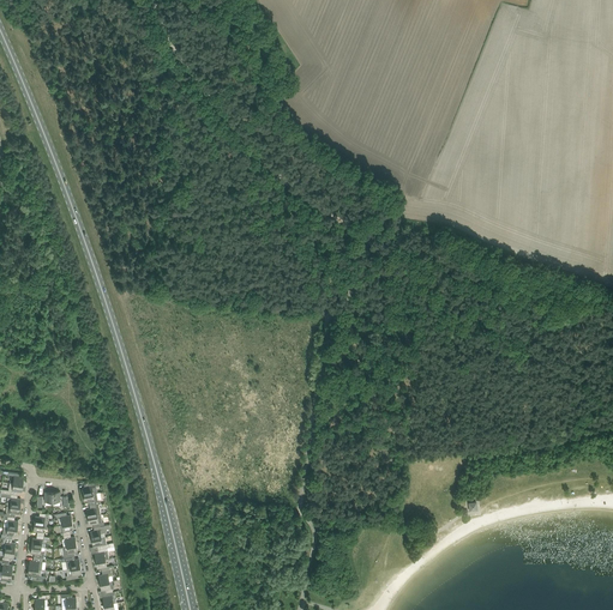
[(22,488),(23,479),(19,479),(19,476),(7,475),(7,478),(13,478),(12,487),(22,488)]
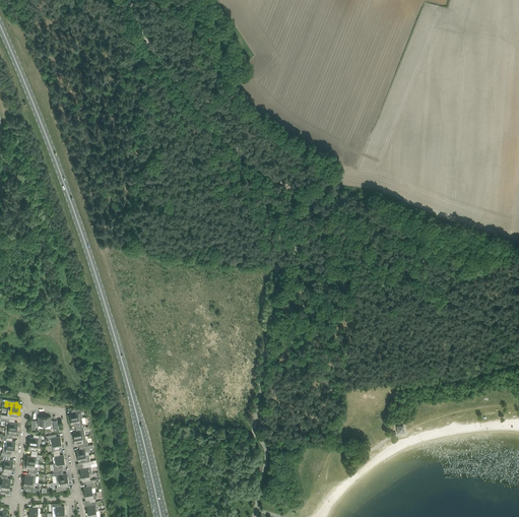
[(77,413),(80,413),(80,411),(70,410),(70,415),(69,415),(70,423),(78,421),(77,413)]
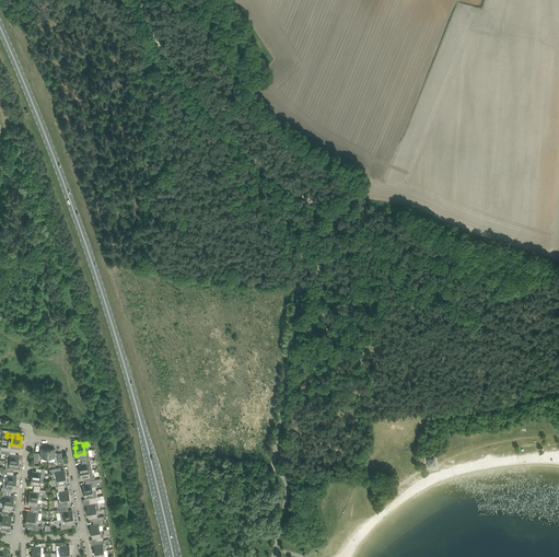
[(2,450),(0,450),(0,453),(6,453),(15,455),(15,452),(19,452),(20,445),(11,444),(8,443),(7,450),(2,450)]
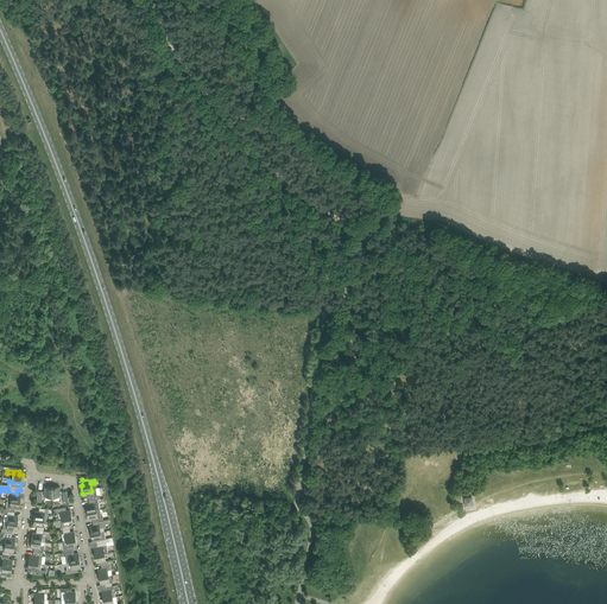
[(96,498),(95,491),(82,494),(83,501),(87,500),(88,503),(97,502),(99,502),(97,498),(96,498)]
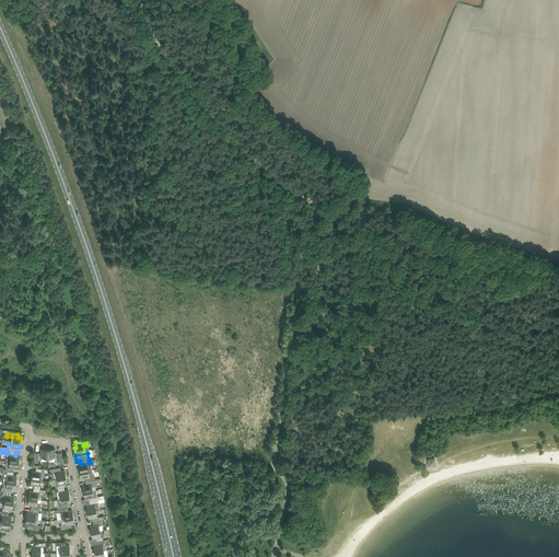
[(18,465),(18,459),(14,457),(15,455),(9,454),(7,454),(6,464),(18,465)]
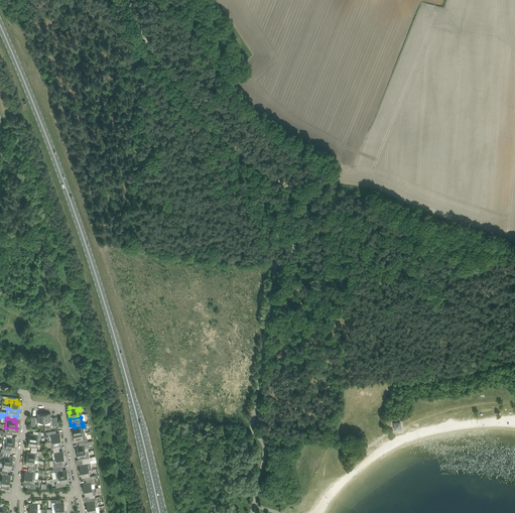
[(75,430),(72,431),(73,437),(84,435),(83,426),(75,427),(75,430)]
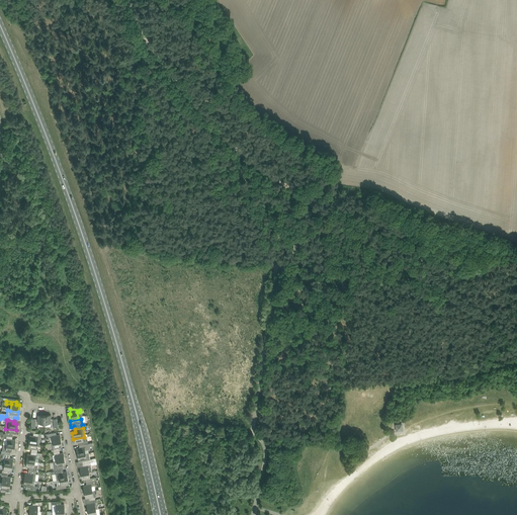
[(15,437),(16,430),(5,429),(4,435),(5,435),(5,436),(2,436),(1,438),(2,438),(11,439),(12,436),(15,437)]
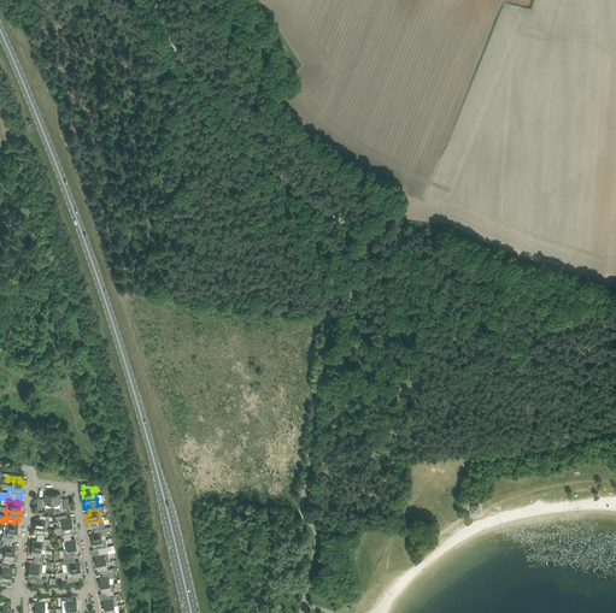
[(47,531),(48,519),(46,519),(39,518),(39,522),(35,522),(34,529),(47,531)]
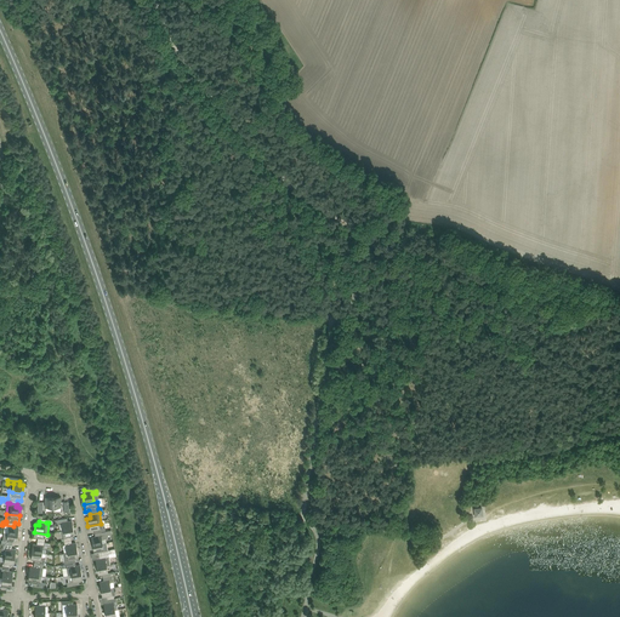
[(67,525),(66,521),(63,521),(60,523),(56,523),(56,526),(61,526),(62,533),(72,531),(70,524),(67,525)]
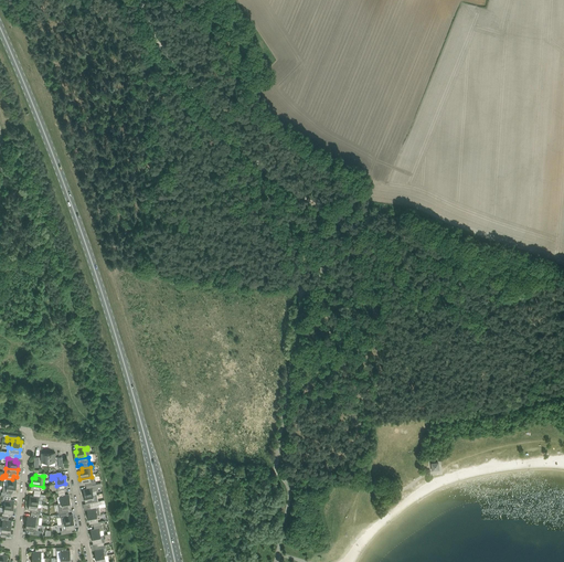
[(95,484),(93,484),(92,477),(80,479),(81,486),(85,486),(85,489),(95,487),(95,484)]
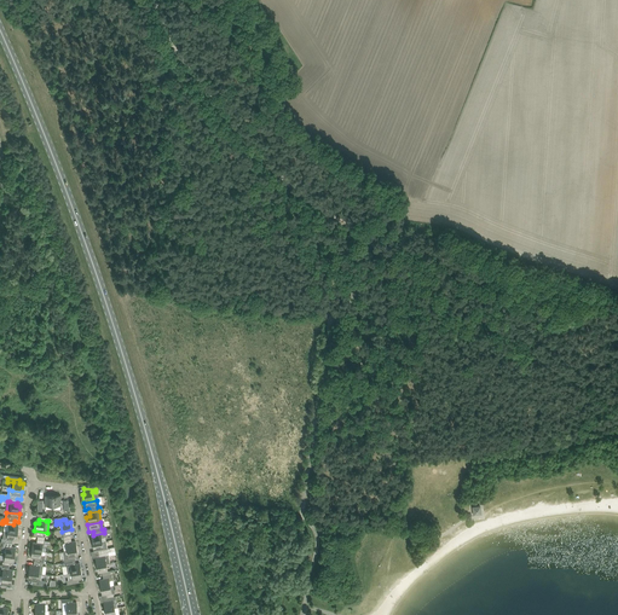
[(13,528),(13,524),(3,523),(3,527),(6,527),(7,527),(7,534),(7,535),(16,537),(17,528),(13,528)]
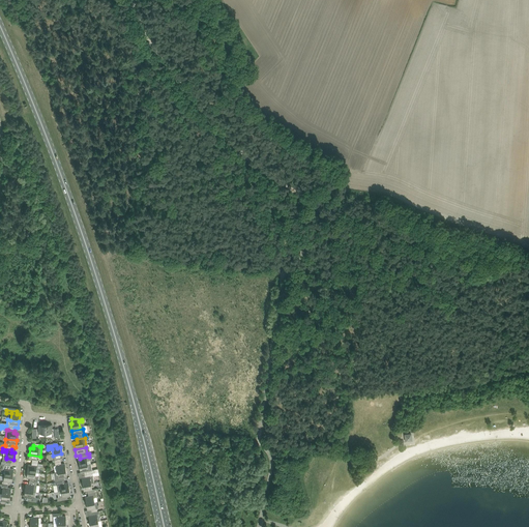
[(62,461),(61,454),(53,456),(50,456),(52,465),(54,465),(60,464),(59,461),(62,461)]
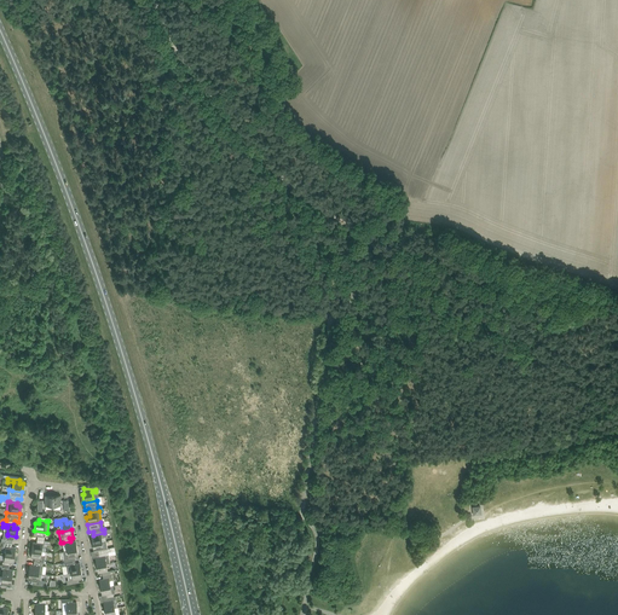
[(46,537),(47,533),(34,531),(33,539),(36,539),(36,543),(44,544),(44,540),(42,540),(42,537),(46,537)]
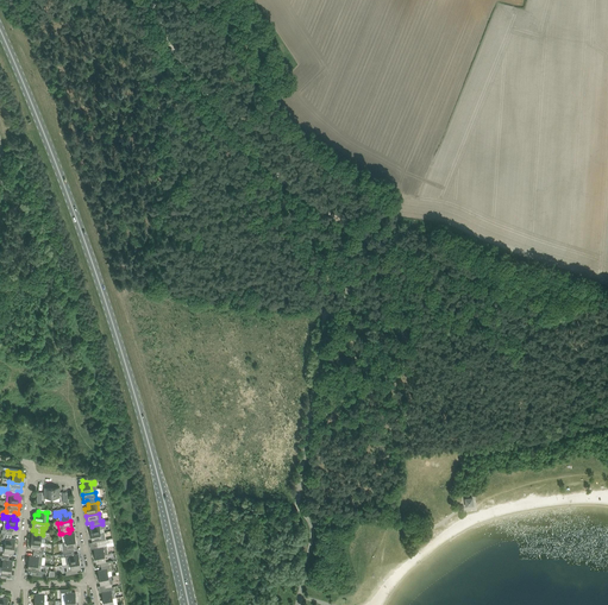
[(99,536),(99,531),(104,531),(105,528),(105,527),(108,527),(108,523),(102,524),(92,527),(93,529),(89,530),(91,537),(100,536),(99,536)]
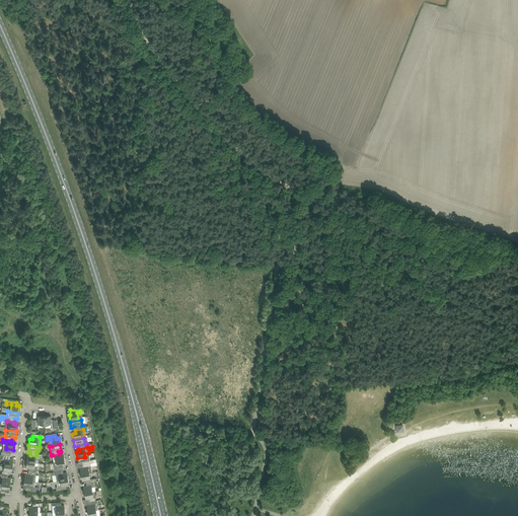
[(12,456),(13,450),(6,449),(6,448),(2,448),(1,454),(0,457),(1,457),(9,459),(9,456),(12,456)]
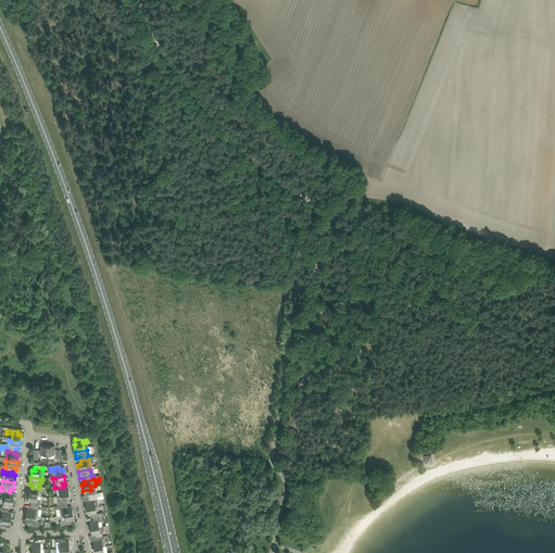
[(63,490),(63,487),(57,488),(57,491),(59,491),(60,498),(67,497),(66,489),(63,490)]
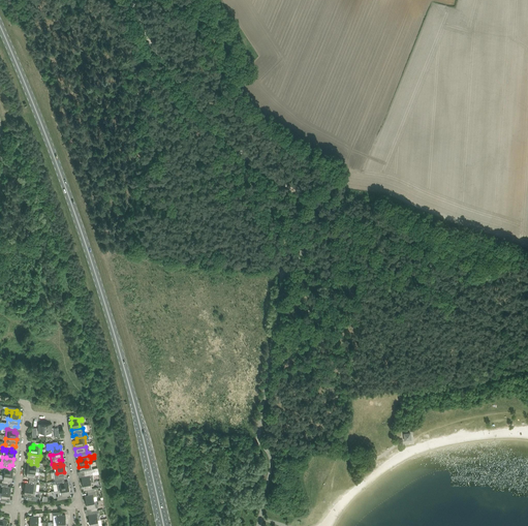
[(36,471),(36,468),(37,465),(31,464),(30,467),(27,466),(26,473),(34,474),(38,474),(38,471),(36,471)]
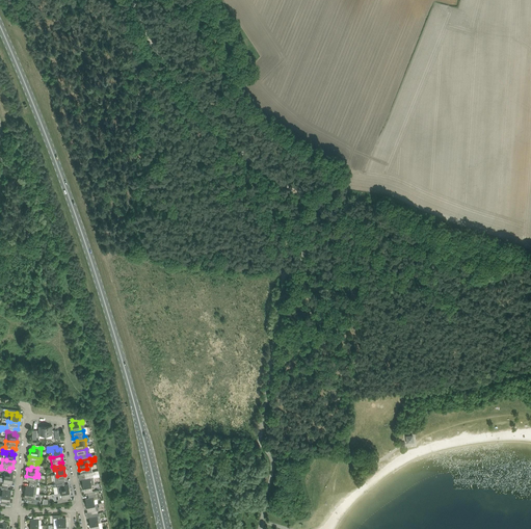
[(90,468),(87,469),(79,470),(80,477),(83,476),(83,479),(91,477),(94,477),(94,474),(91,474),(90,468)]
